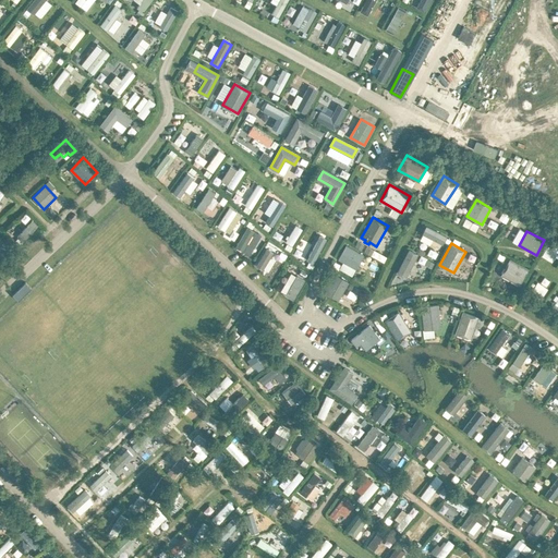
[(346,245),(339,258),(356,268),(364,255),(346,245)]
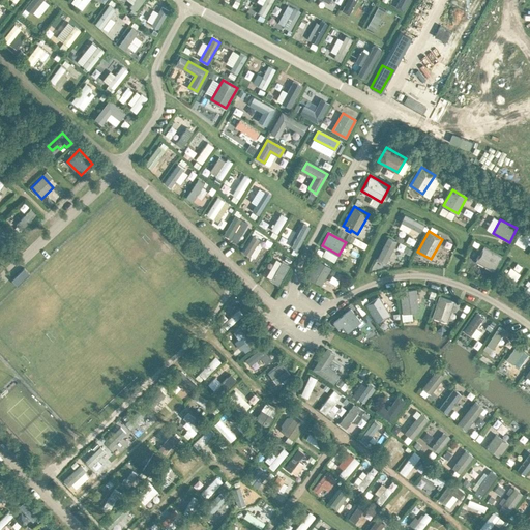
[(476,261),(494,270),(502,255),(484,245),(476,261)]
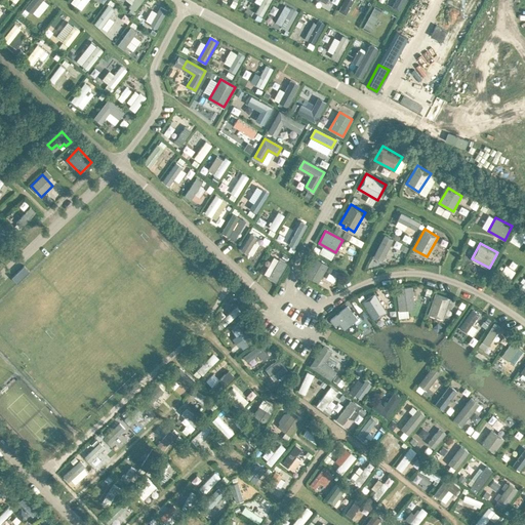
[(315,258),(305,275),(320,285),(324,278),(316,273),(322,263),(315,258)]
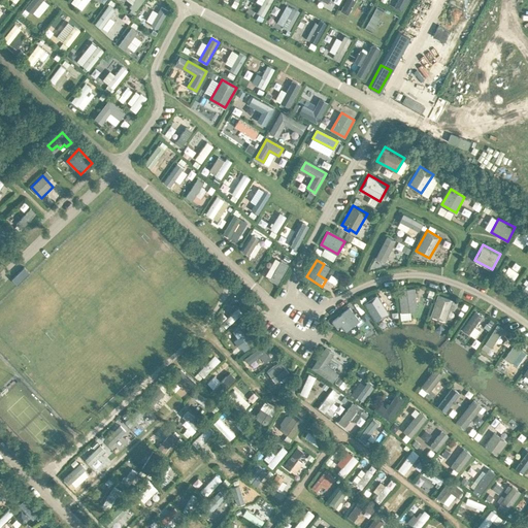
[(288,265),(281,261),(271,278),(278,283),(288,265)]
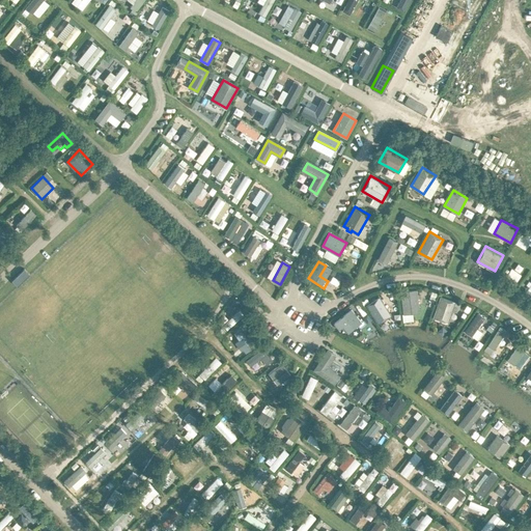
[(401,291),(403,314),(420,312),(417,289),(401,291)]
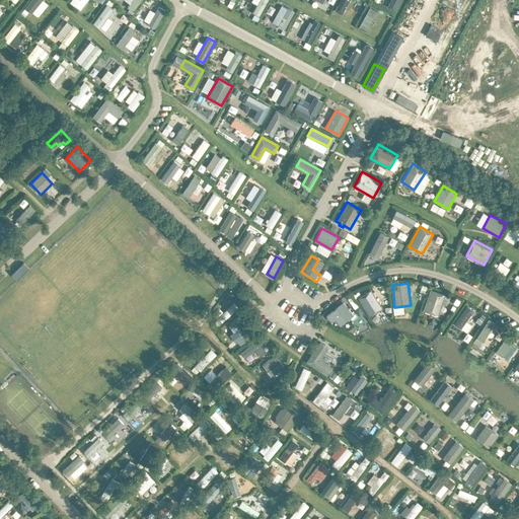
[(371,289),(358,298),(370,316),(383,307),(371,289)]
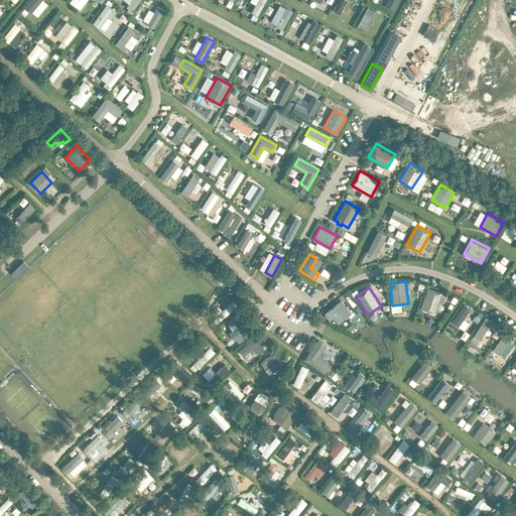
[(421,308),(435,313),(442,293),(427,288),(421,308)]
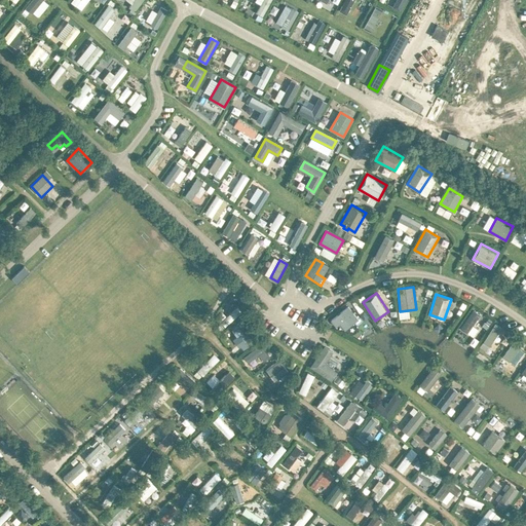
[(340,324),(345,330),(359,318),(348,305),(331,320),(336,327),(340,324)]
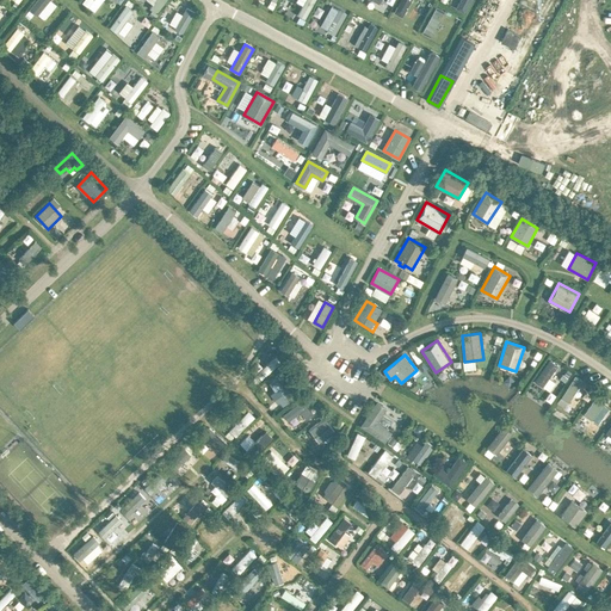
[(283,414),(288,421),(301,412),(306,418),(314,412),(303,399),(283,414)]
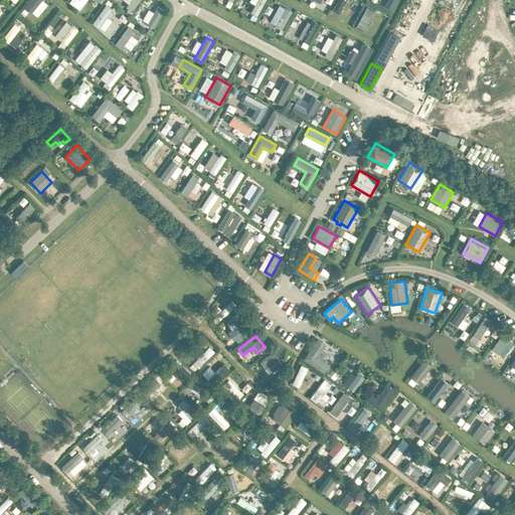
[(325,371),(329,365),(318,357),(325,345),(319,341),(307,359),(325,371)]
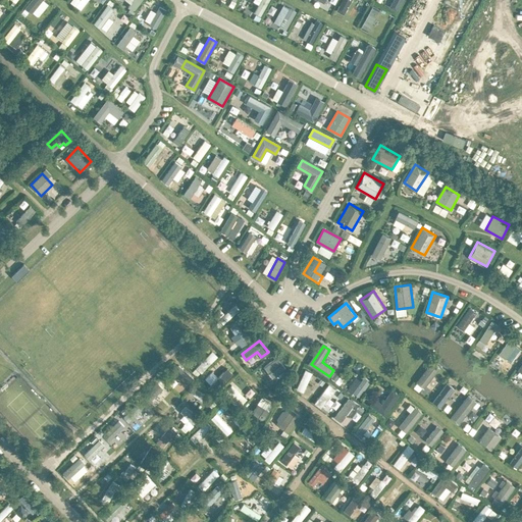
[(264,366),(273,378),(286,368),(277,356),(264,366)]
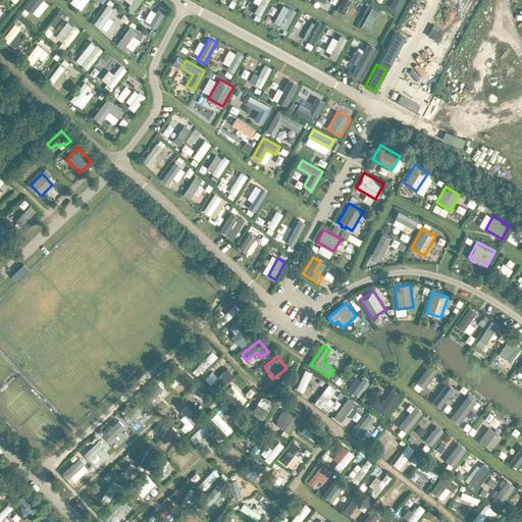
[(433,375),(426,370),(414,386),(420,392),(433,375)]
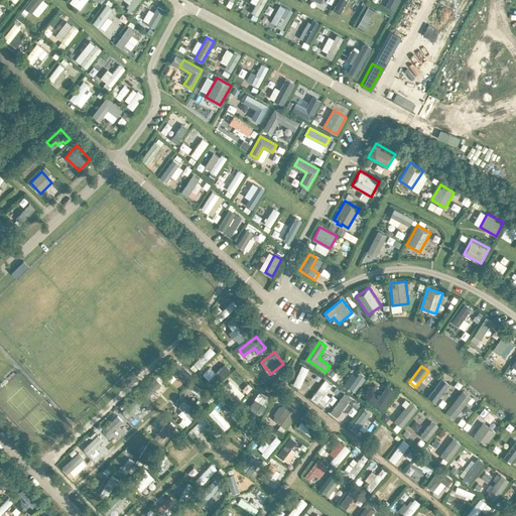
[(435,402),(449,384),(441,378),(427,397),(435,402)]
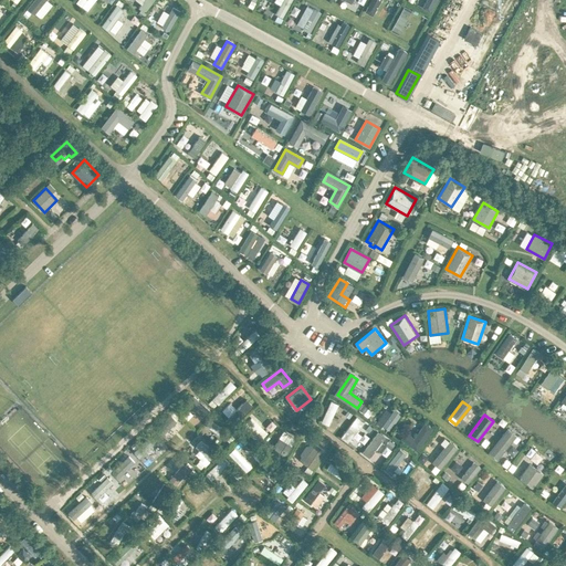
[(433,428),(425,421),(415,437),(406,431),(401,438),(417,450),(433,428)]
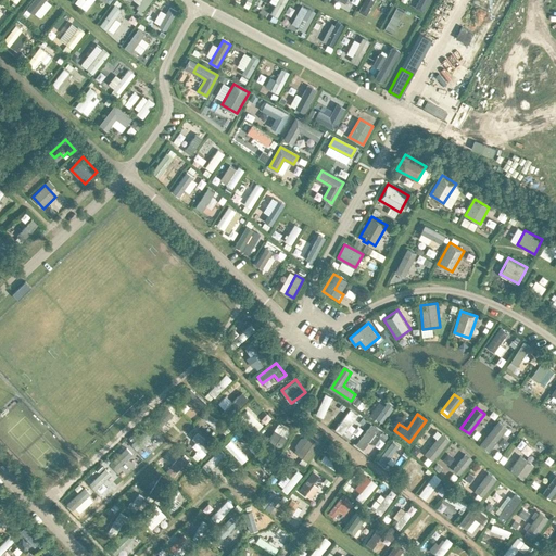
[(266,443),(279,452),(288,438),(275,430),(266,443)]
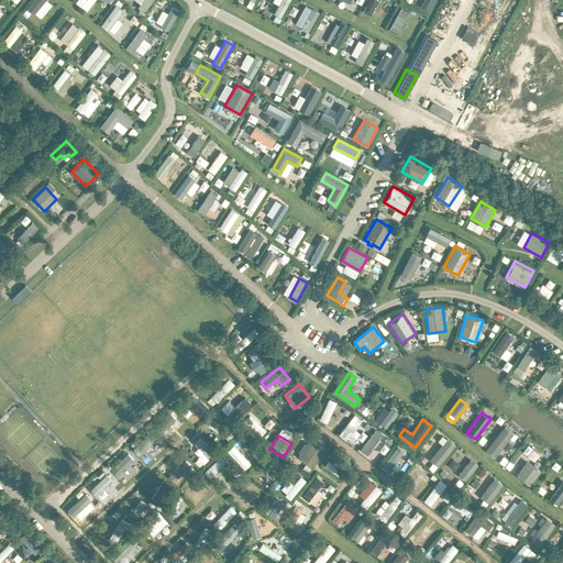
[(315,441),(301,460),(311,466),(323,448),(315,441)]
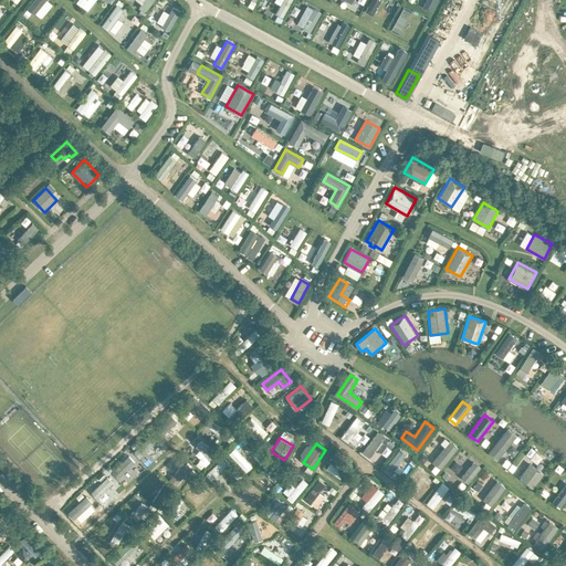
[(520,478),(534,488),(544,473),(530,463),(520,478)]
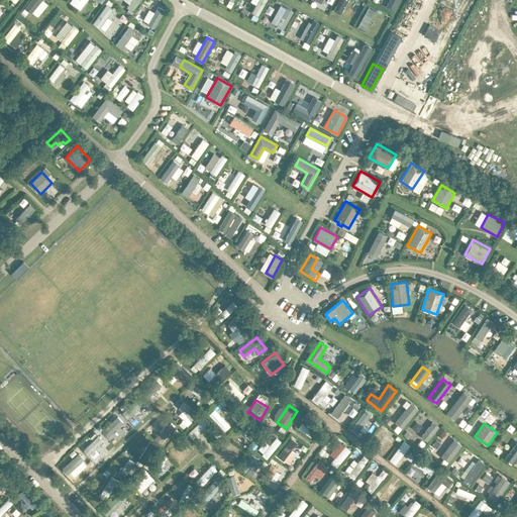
[(453,480),(440,469),(427,486),(434,491),(441,481),(448,487),(453,480)]
